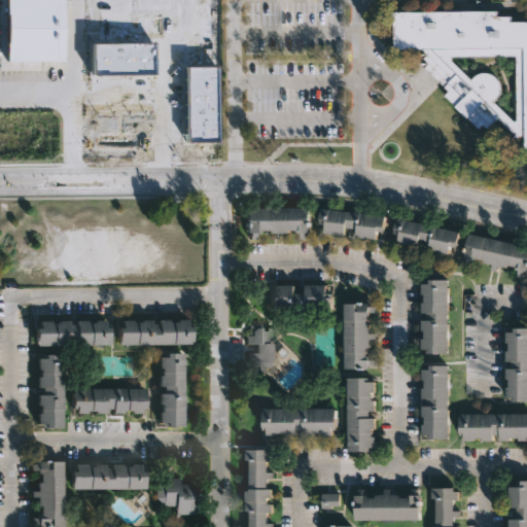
[(50,0),(50,69),(2,68),(2,0),(50,0)]
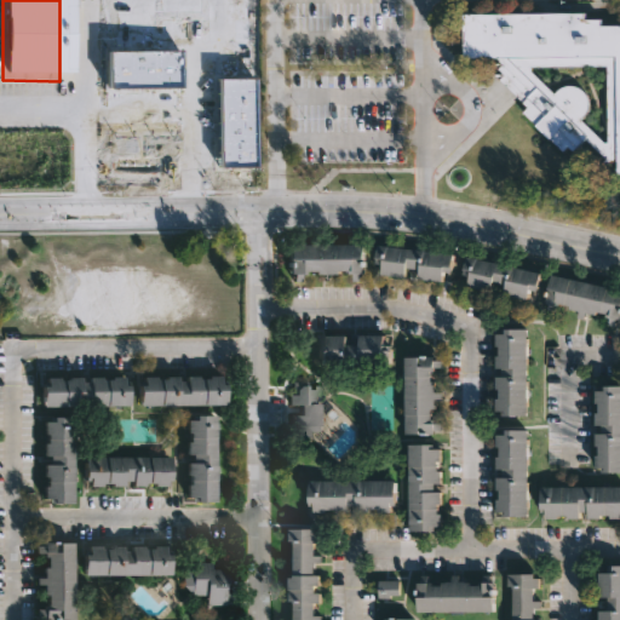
[(498,58),(465,58),(464,13),(586,12),(586,18),(602,18),(602,24),(619,23),(619,172),(618,173),(616,160),(604,161),(606,159),(586,139),(574,151),(569,147),(564,150),(523,112),(528,107),(494,74),(503,73),(491,63),(503,62),(498,58)]
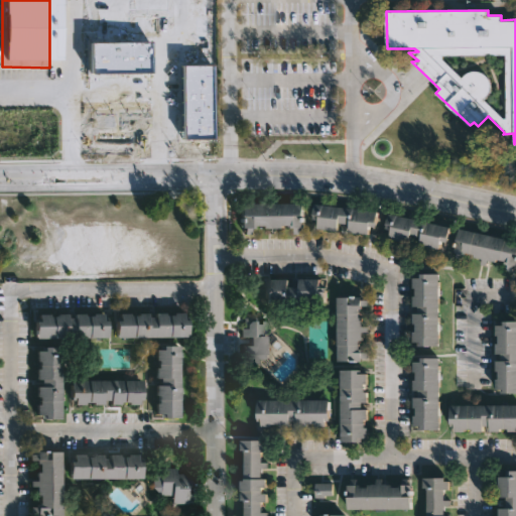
[(303,205),(304,220),(305,220),(305,225),(303,225),(303,229),(300,229),(300,236),(294,236),(294,230),(291,230),(291,227),(282,227),(282,230),(273,230),(273,236),(268,236),(268,230),(260,230),(260,227),(252,227),(252,230),(248,230),(248,235),(248,237),(241,237),(241,230),(240,230),(239,205),(303,205)]
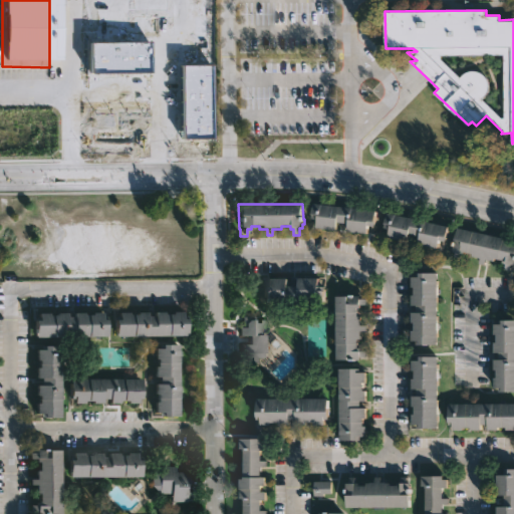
[(376,212),(374,228),(369,227),(368,235),(347,233),(348,225),(338,223),(337,232),(316,230),(317,221),(311,220),(312,205),(376,212)]
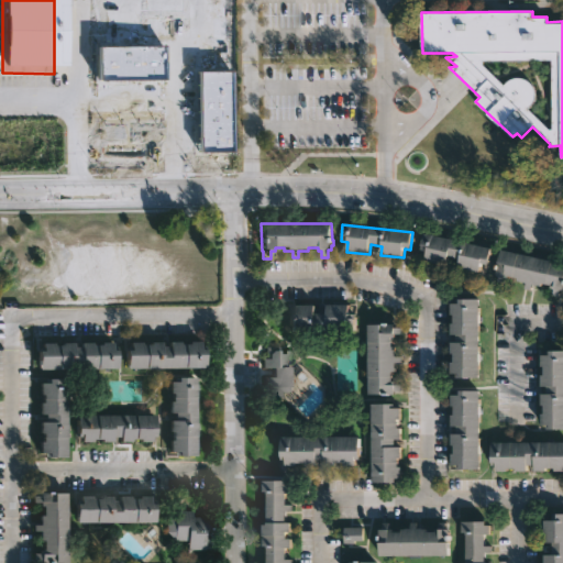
[(429,233),(499,250),(496,261),(494,265),(488,264),(486,273),(464,267),(465,260),(453,257),(451,266),(429,261),(431,252),(423,250),(426,244),(429,233)]
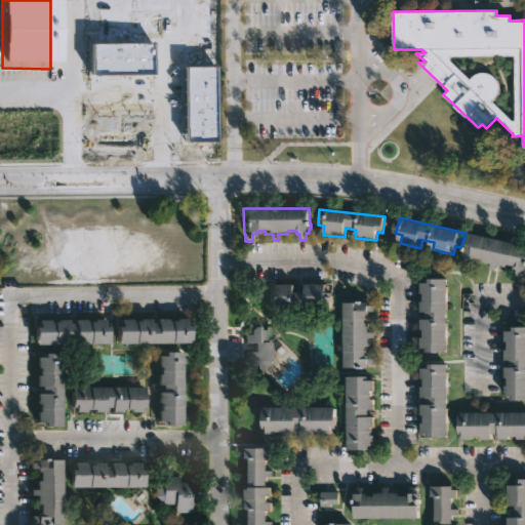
[(473,233),(524,245),(524,277),(519,276),(520,270),(518,269),(519,267),(511,265),(510,268),(500,266),(499,271),(492,270),(494,265),(486,263),(487,259),(480,257),(479,260),(466,257),(467,251),(469,251),(470,247),(468,246),(469,244),(470,244),(473,233)]
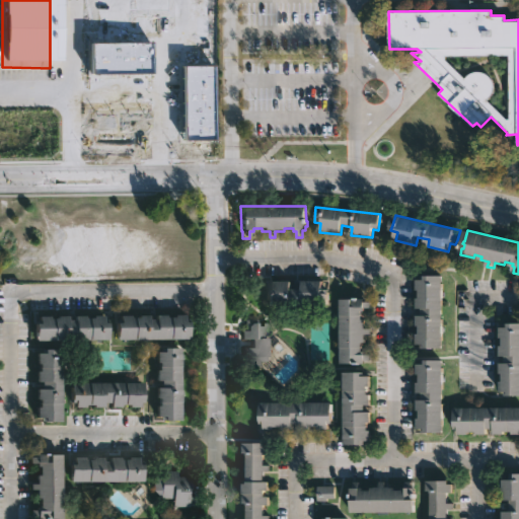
[(443,276),(444,349),(423,349),(423,345),(418,345),(417,316),(422,316),(422,309),(417,309),(417,280),(426,280),(426,276),(443,276)]
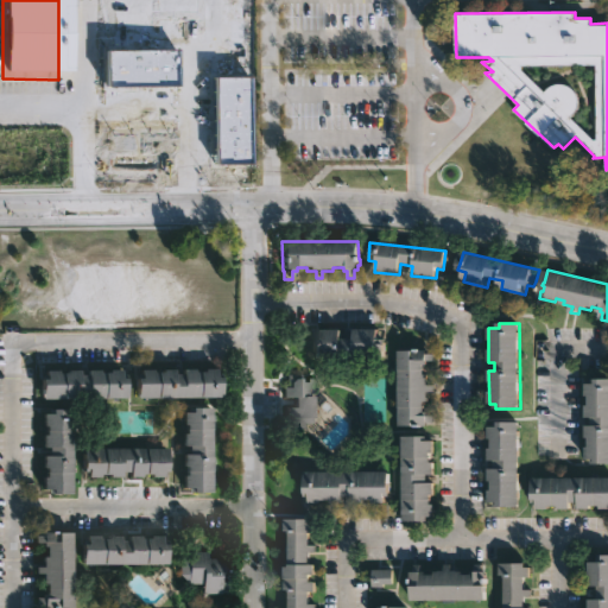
[(378,330),(378,359),(309,360),(309,341),(316,341),(316,331),(341,331),(341,340),(350,340),(350,330),(378,330)]
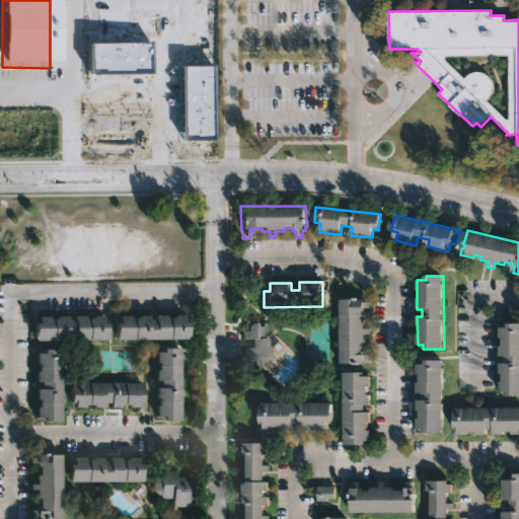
[(366,301),(366,303),(372,303),(372,309),(367,309),(366,313),(364,312),(363,321),(367,321),(367,329),(372,330),(372,336),(367,335),(366,352),(372,352),(372,358),(366,358),(366,363),(359,363),(359,356),(356,356),(356,362),(340,361),(342,300),(366,301)]
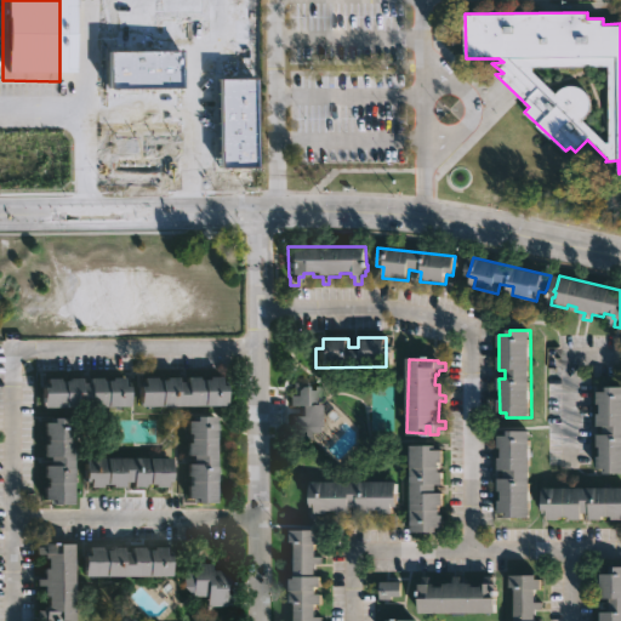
[(223,377),(223,387),(228,387),(228,408),(141,406),(141,387),(146,387),(146,379),(158,379),(158,381),(166,381),(166,377),(180,377),(180,382),(187,383),(187,377),(200,377),(200,381),(210,381),(210,377),(223,377)]
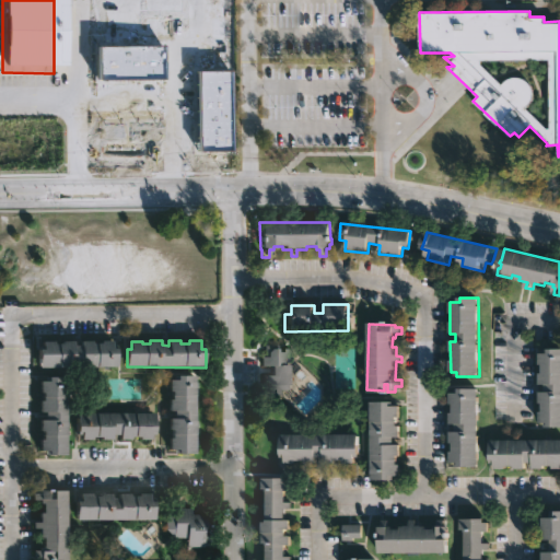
[(109,342),(109,351),(114,351),(114,365),(80,365),(80,363),(70,363),(70,364),(36,364),(36,351),(39,351),(39,343),(50,342),(50,346),(58,346),(58,342),(70,342),(70,348),(79,348),(79,342),(89,342),(89,345),(97,345),(97,342),(109,342)]
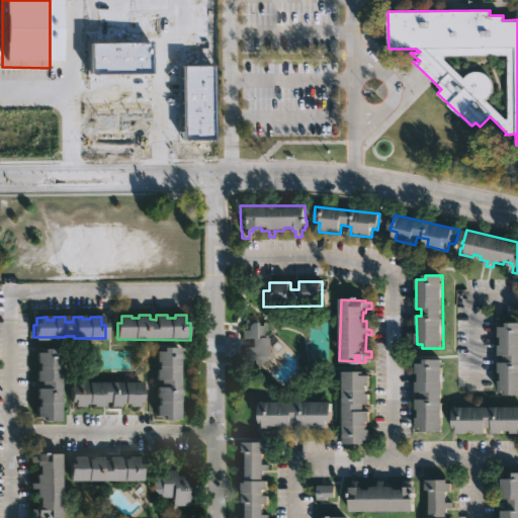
[(255,319),(255,323),(257,323),(257,326),(266,326),(266,335),(268,335),(268,338),(270,338),(270,356),(269,356),(269,361),(262,361),(262,366),(244,365),(244,347),(251,347),(251,339),(241,338),(241,319),(255,319)]
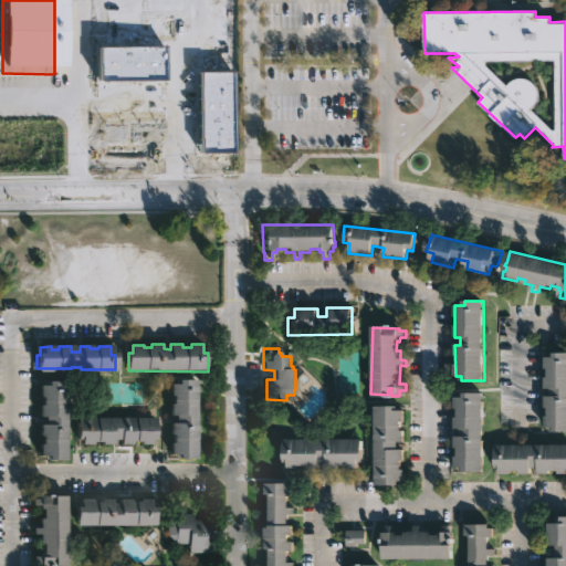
[(565,350),(565,430),(555,430),(555,426),(545,426),(545,395),(551,395),(551,386),(544,386),(544,355),(555,355),(555,350),(565,350)]
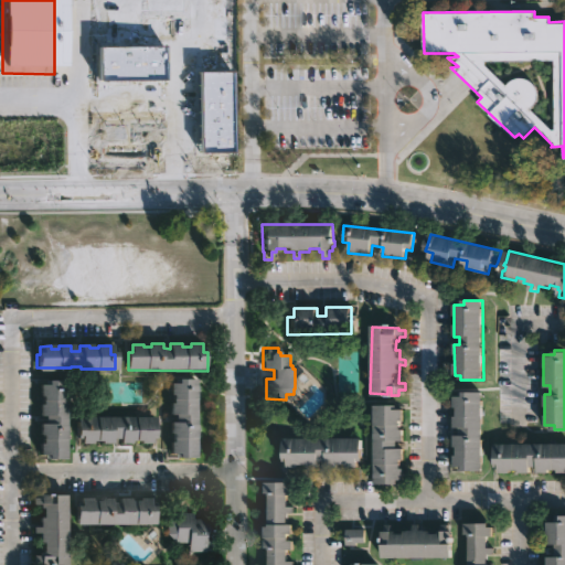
[(189,376),(189,381),(193,381),(192,454),(177,454),(177,451),(168,451),(168,440),(170,440),(170,432),(168,432),(168,420),(172,420),(172,413),(168,413),(168,402),(171,402),(171,393),(168,393),(168,382),(177,382),(177,376),(189,376)]
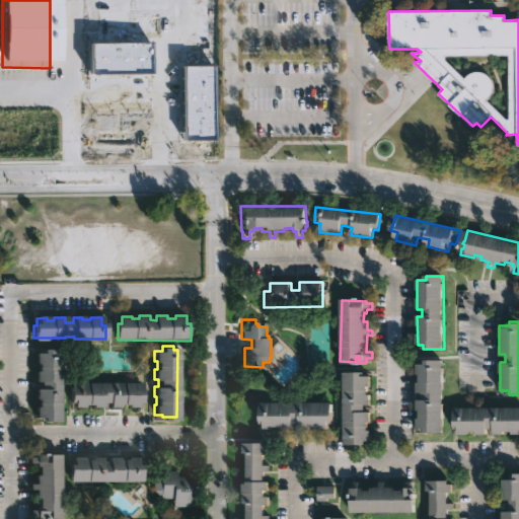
[(55,347),(55,351),(58,351),(57,420),(42,420),(43,416),(34,416),(34,405),(36,405),(36,397),(34,397),(34,387),(39,387),(39,380),(34,380),(34,370),(36,370),(36,362),(34,362),(34,352),(42,352),(42,347),(55,347)]
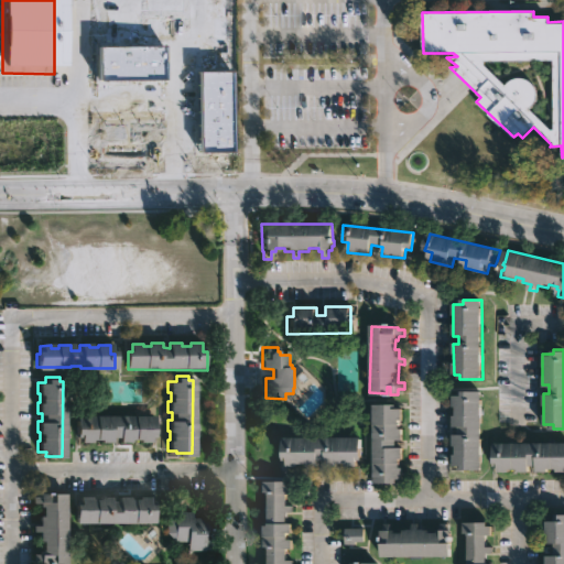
[(483,389),(481,469),(459,469),(461,464),(453,464),(453,433),(459,433),(459,425),(453,425),(453,393),(463,393),(463,389),(483,389)]
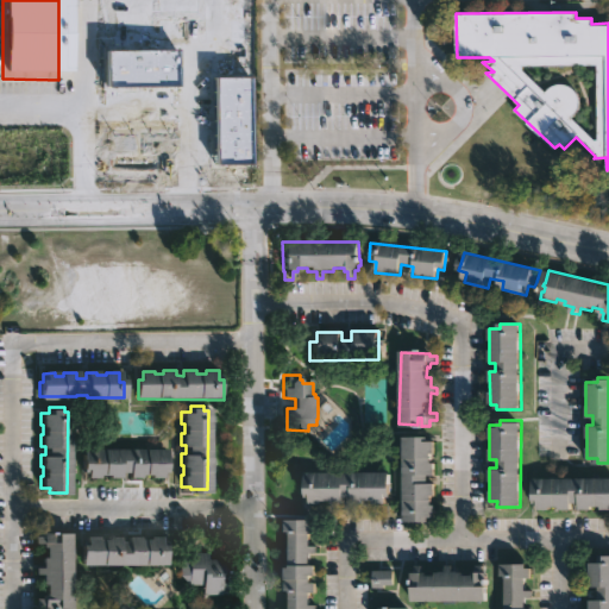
[(425,435),(425,439),(434,439),(434,452),(432,452),(432,458),(434,458),(434,473),(428,473),(428,483),(435,483),(435,494),(432,494),(432,503),(434,503),(434,516),(427,516),(427,520),(403,520),(403,435),(425,435)]
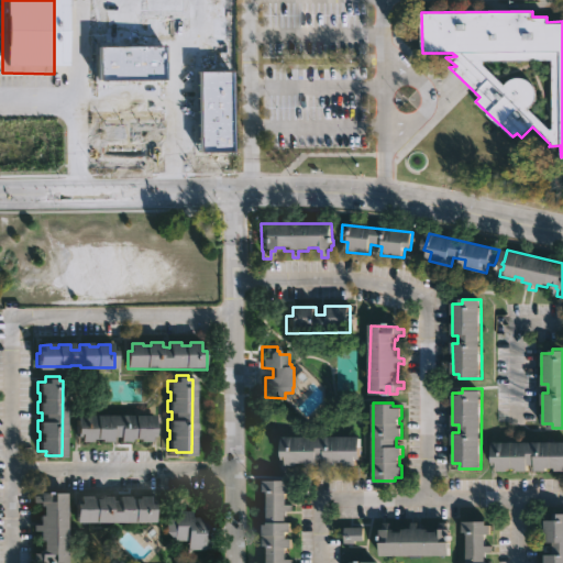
[(152,415),(152,435),(148,435),(148,440),(117,440),(117,435),(110,435),(110,441),(78,441),(78,435),(74,435),(74,414),(152,415)]
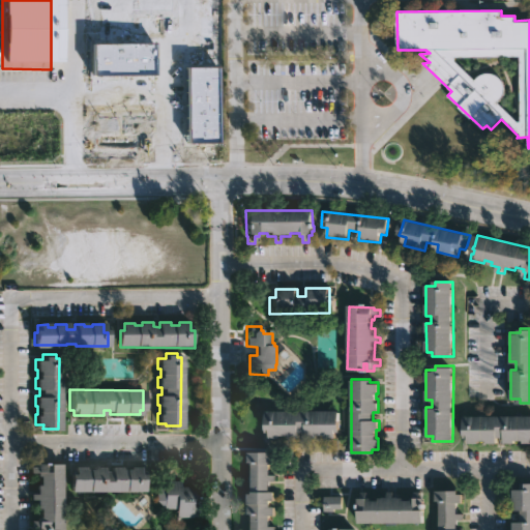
[(340,434),(340,440),(327,440),(327,437),(320,437),(320,440),(308,440),(308,434),(302,434),(302,440),(291,440),(291,437),(283,437),(283,440),(271,440),(271,434),(267,434),(267,431),(268,431),(267,412),(343,411),(344,432),(343,432),(343,434),(340,434)]
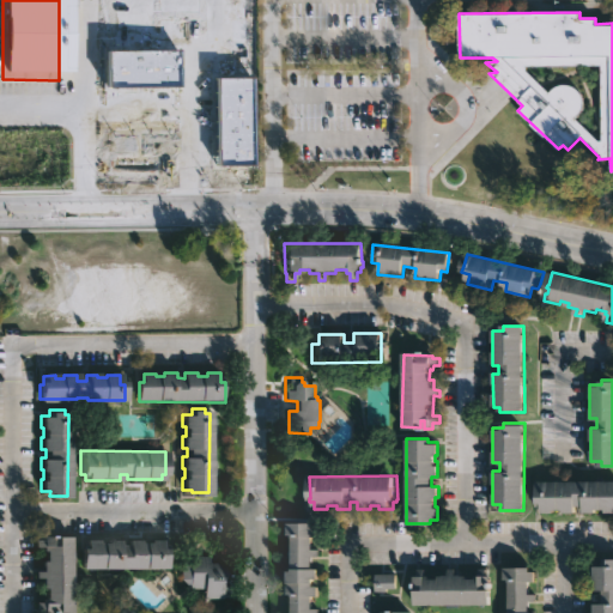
[(612,511),(583,511),(583,505),(577,505),(577,511),(541,513),(541,505),(535,505),(535,480),(612,480),(612,511)]
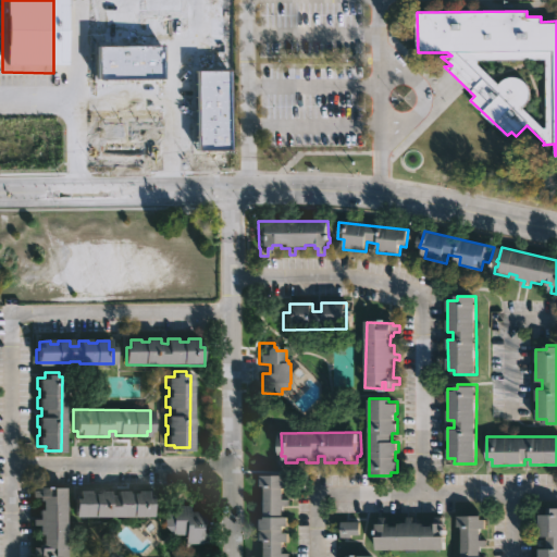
[(283,473),(283,478),(286,478),(286,487),(282,487),(282,498),(288,498),(288,505),(283,505),(283,516),(287,516),(287,524),(284,524),(284,532),(287,532),(287,541),(283,541),(283,553),(287,553),(287,556),(263,556),(263,540),(260,540),(260,518),(264,518),(264,485),(259,485),(259,474),(283,473)]
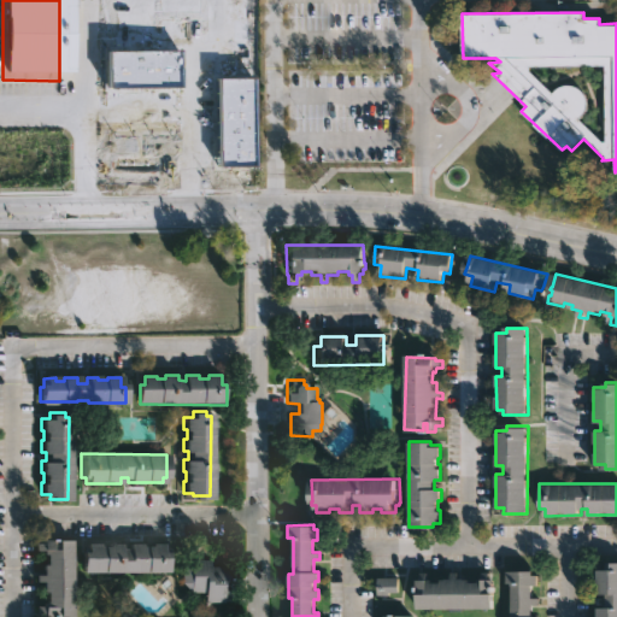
[(54,538),(54,539),(71,539),(70,616),(40,616),(40,612),(33,612),(33,605),(40,605),(40,601),(45,601),(45,591),(40,591),(40,581),(33,581),(33,574),(40,574),(40,563),(43,563),(43,553),(40,553),(40,550),(33,550),(33,542),(41,542),(41,538),(54,538)]
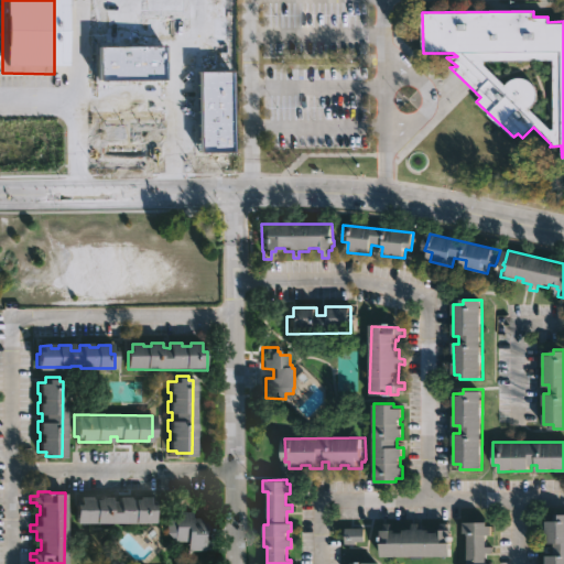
[(148,496),(148,503),(152,503),(152,522),(73,521),(73,502),(77,502),(77,496),(89,496),(88,498),(98,498),(98,496),(109,496),(109,500),(117,500),(117,496),(127,496),(127,498),(137,498),(137,496),(148,496)]
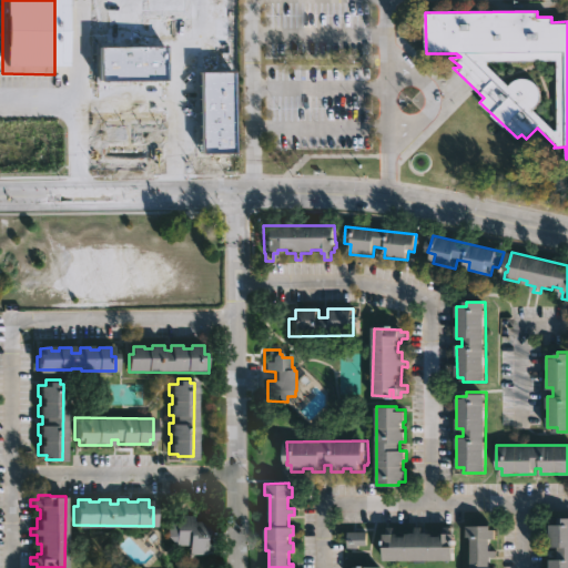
[(193,516),(193,521),(209,521),(209,527),(209,535),(206,535),(206,556),(188,556),(188,546),(166,546),(165,521),(175,521),(175,516),(193,516)]
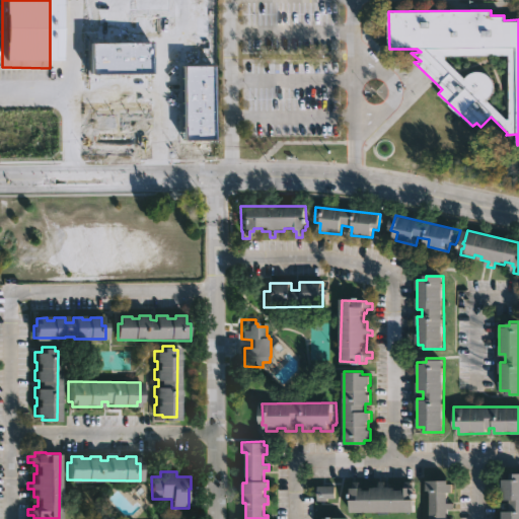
[(518,471),(518,518),(503,518),(503,511),(511,511),(510,499),(503,499),(502,478),(511,478),(511,472),(518,471)]
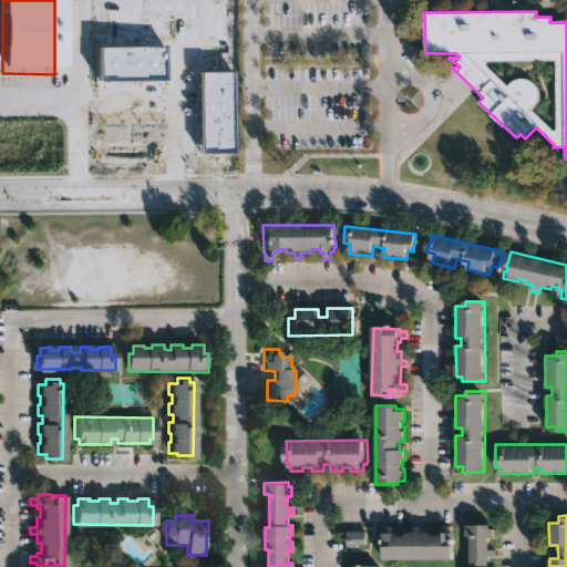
[(490,524),(490,527),(495,527),(495,537),(490,537),(490,550),(498,550),(498,557),(488,557),(488,566),(494,566),(471,566),(471,535),(465,536),(465,524),(490,524)]
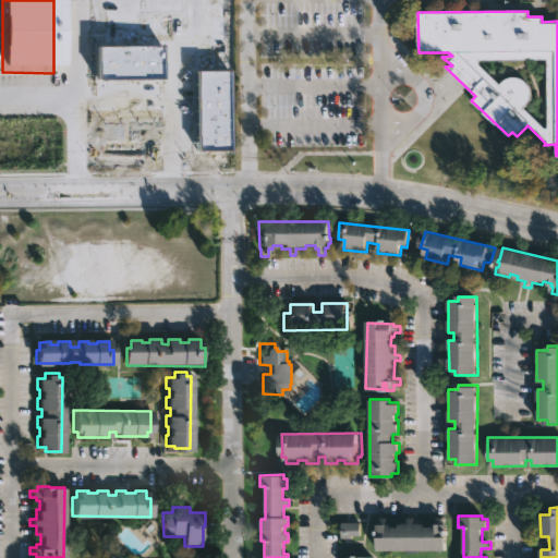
[(444,517),(445,530),(450,530),(450,534),(447,534),(447,549),(376,550),(376,523),(379,523),(379,517),(386,517),(386,523),(405,523),(405,517),(413,517),(413,523),(424,523),(424,525),(434,525),(433,517),(444,517)]
